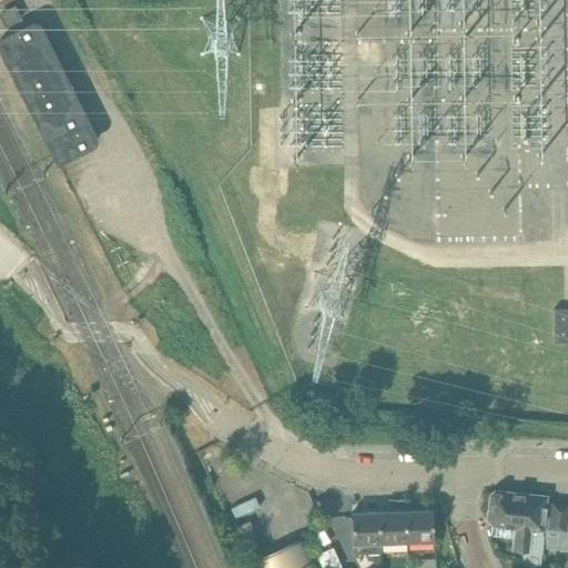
[(14,6),(0,12),(0,17),(6,28),(22,20),(14,6)]
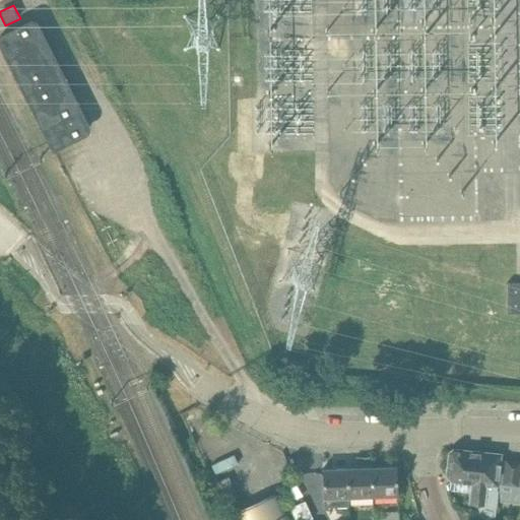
[(25,21),(0,35),(0,49),(52,152),(54,151),(86,134),(88,132),(89,131),(89,128),(88,125),(38,24),(36,22),(35,21),(33,20),(30,20),(29,20),(27,20),(25,21)]
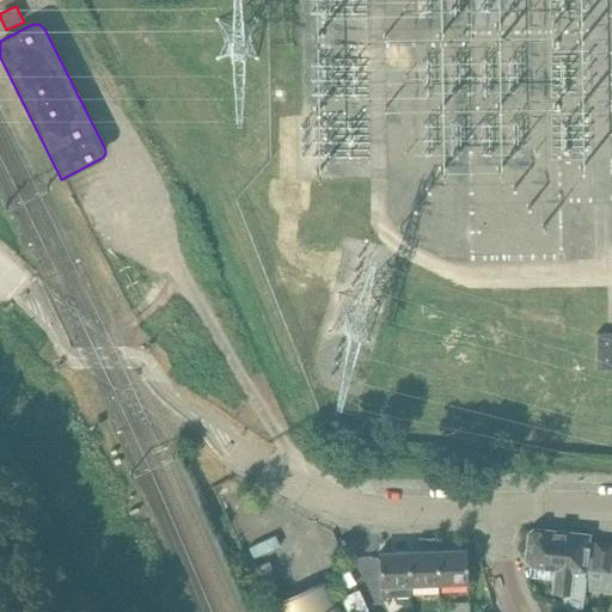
[(611,368),(611,334),(595,335),(595,369),(611,368)]
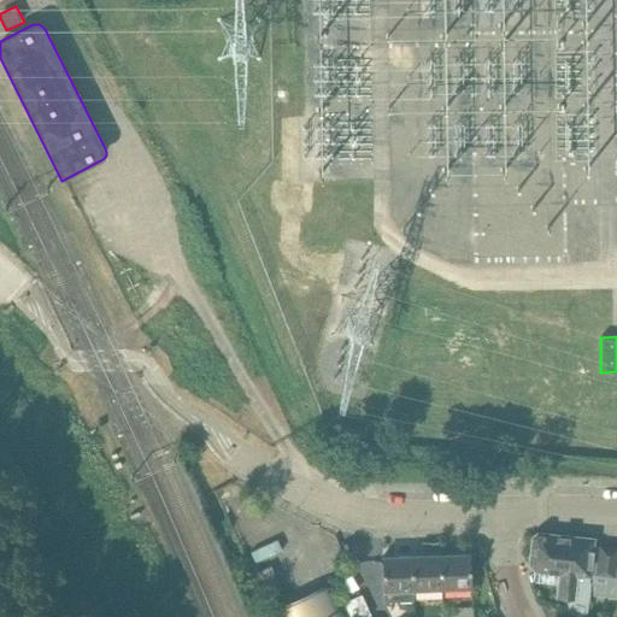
[(533,538),(529,563),(536,571),(558,574),(556,598),(569,599),(575,600),(579,575),(569,574),(573,538),(538,534),(533,538)]
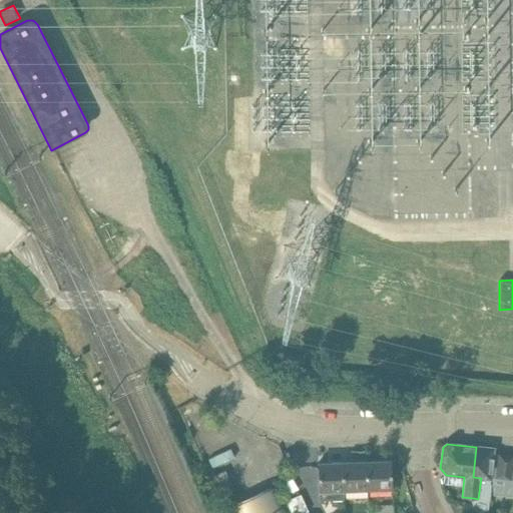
[(472,509),(483,512),(487,512),(491,484),(490,484),(493,448),(476,447),(473,477),(481,478),(478,499),(473,498),(472,509)]
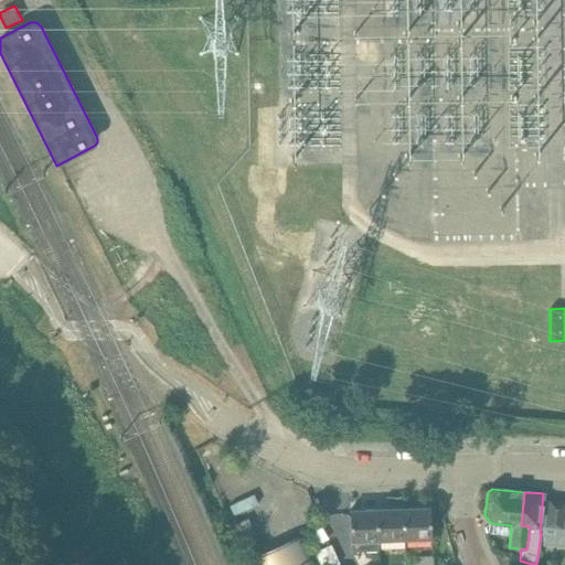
[(564,502),(543,499),(540,528),(564,530),(564,502)]
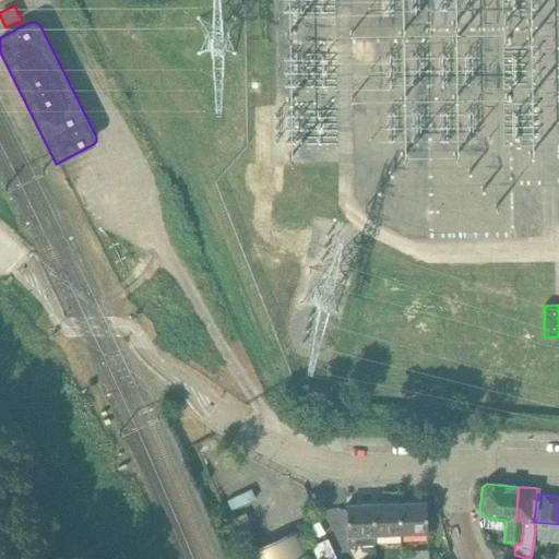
[(399,502),(400,533),(427,532),(426,501),(399,502)]
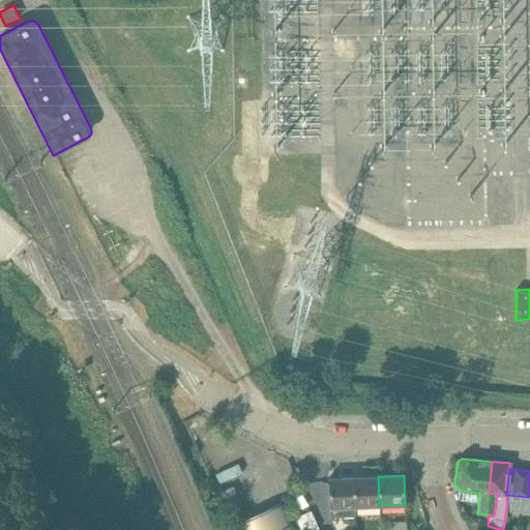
[(355,506),(379,505),(378,476),(353,477),(355,506)]
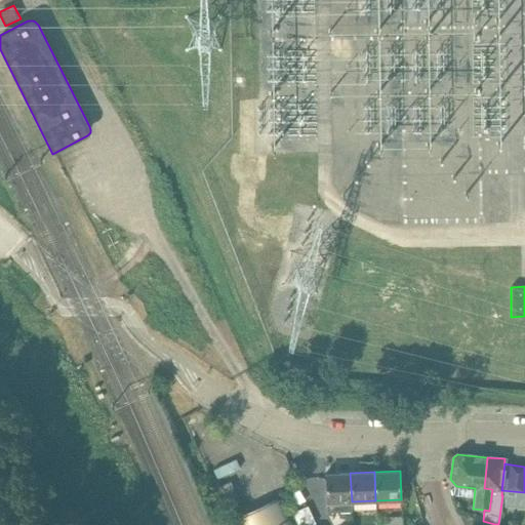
[(350,473),(325,474),(326,502),(326,512),(352,511),(352,501),(350,473)]
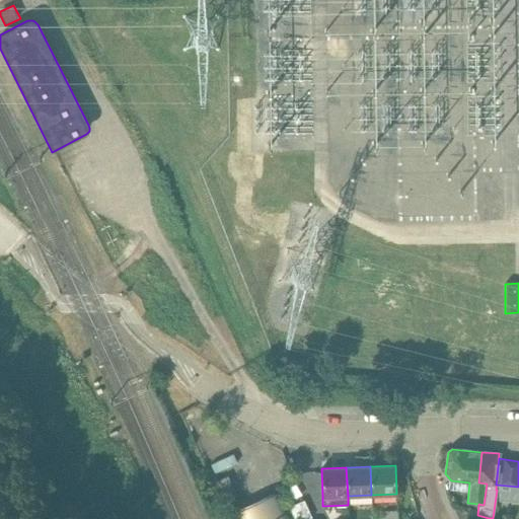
[(228,476),(217,482),(224,496),(234,491),(228,476)]
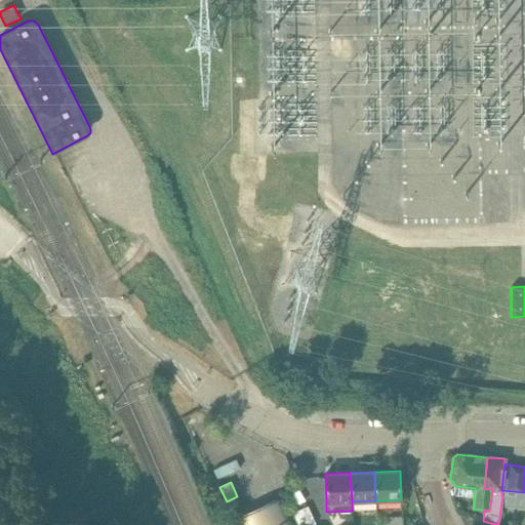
[(292,524),(280,497),(280,496),(235,517),(238,524),(292,524)]
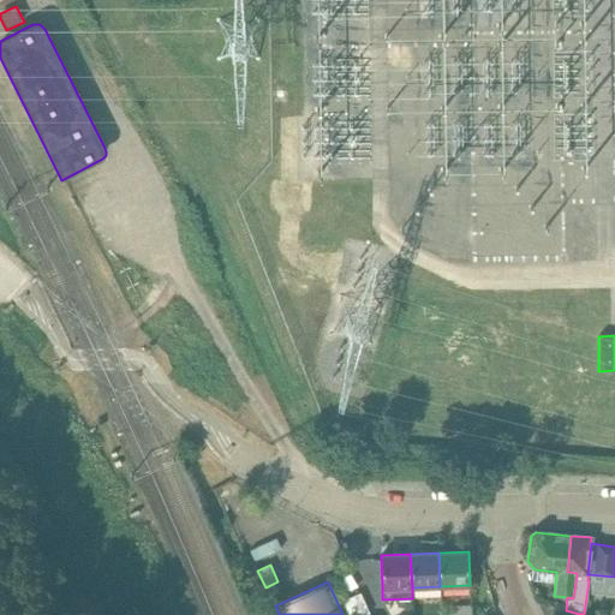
[(360,591),(342,601),(348,614),(366,614),(371,613),(360,591)]
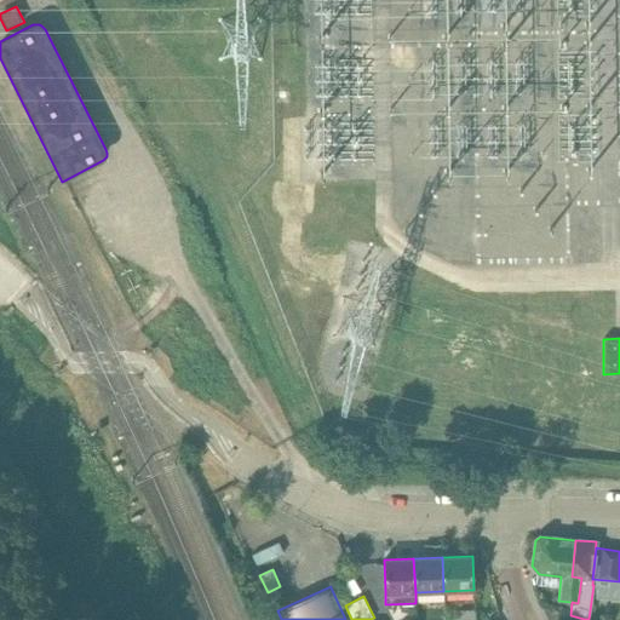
[(543,603),(541,604),(549,619),(557,619),(561,610),(543,603)]
